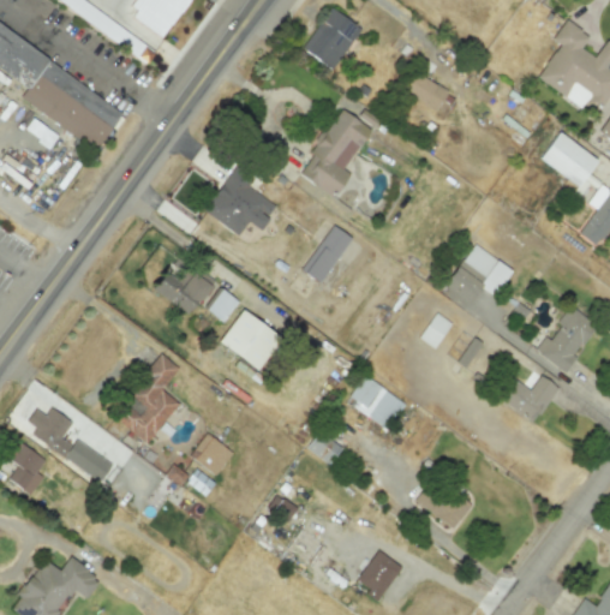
[(88,0),(157,51),(155,53),(157,54),(150,63),(149,61),(148,64),(60,0),(88,0)]
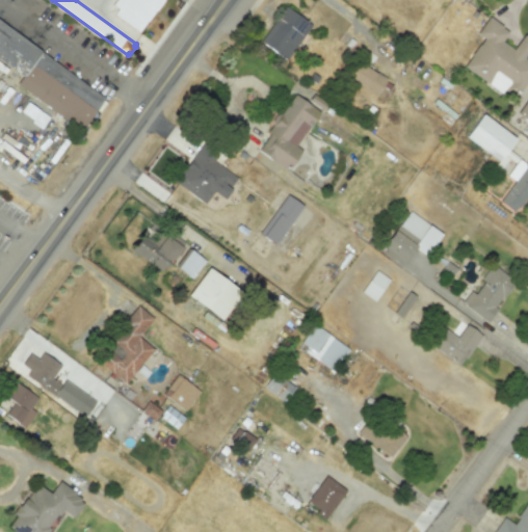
[(116,0),(114,4),(121,8),(116,14),(140,32),(163,0),(116,0)]
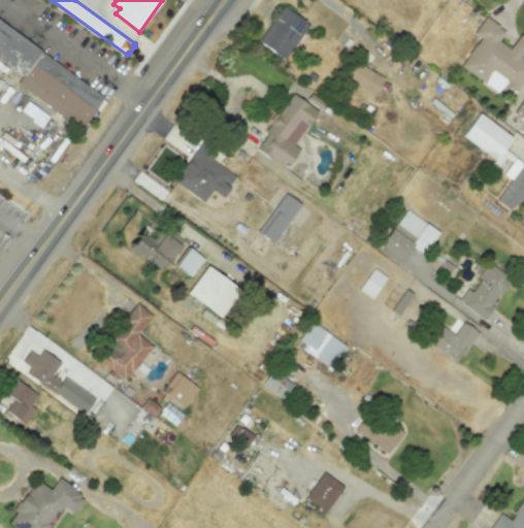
[(313,26),(288,6),(261,40),(286,60),(313,26)]
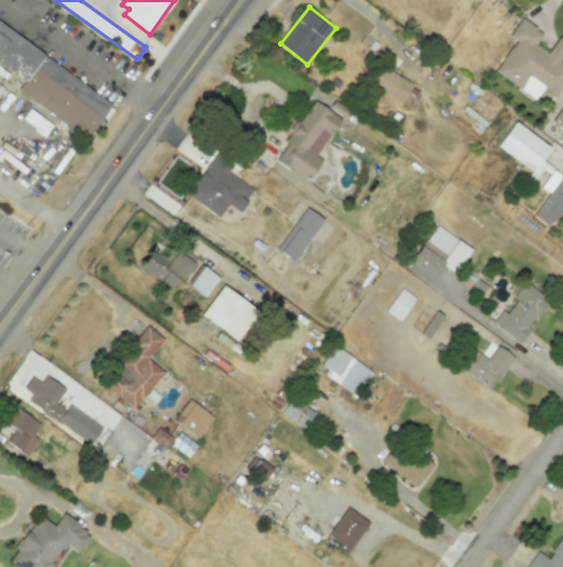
[(562,92),(554,104),(542,95),(539,100),(498,70),(514,47),(520,41),(512,35),(525,17),(540,28),(539,29),(545,34),(539,43),(551,52),(562,38),(562,92)]
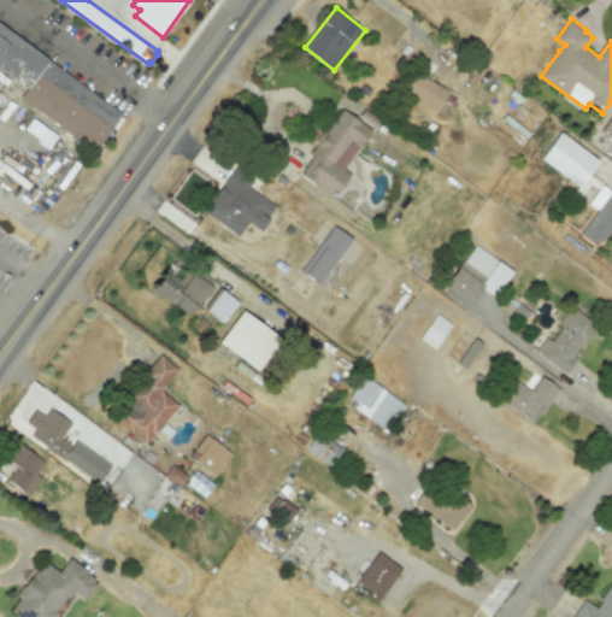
[(0,24),(49,64),(27,93),(0,71),(0,24)]
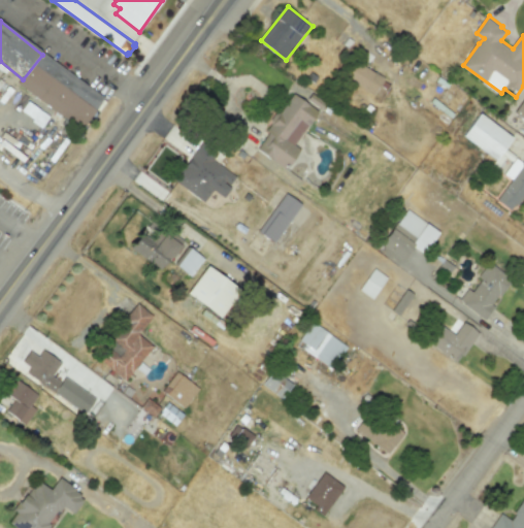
[(44,55),(106,99),(86,128),(24,84),(44,55)]
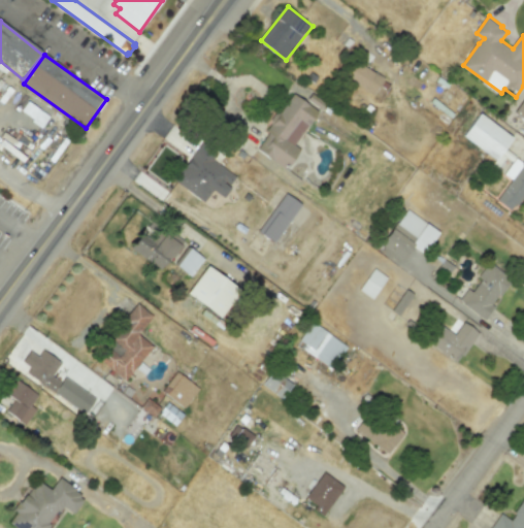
[(258,150),(289,169),(301,147),(297,145),(325,101),(314,94),(308,102),(293,92),(258,150)]
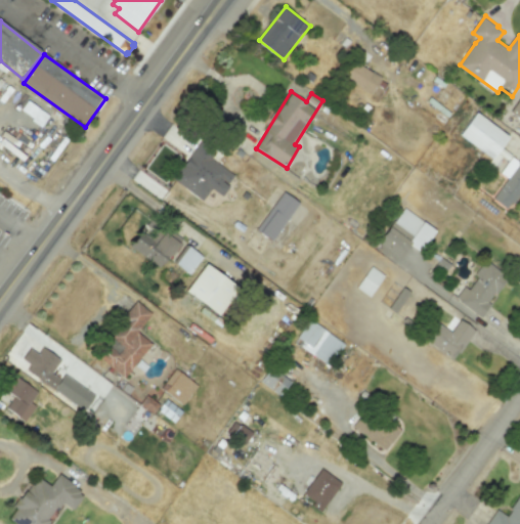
[(44,125),(51,115),(29,101),(23,112),(44,125)]
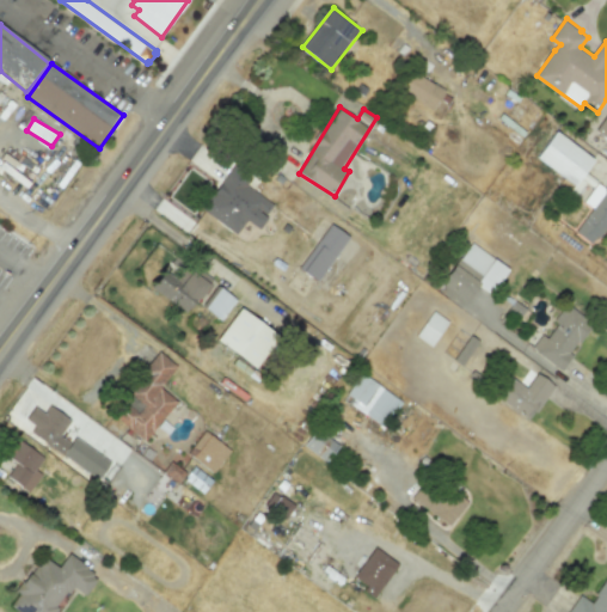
[(596,159),(557,132),(539,158),(577,185),(596,159)]
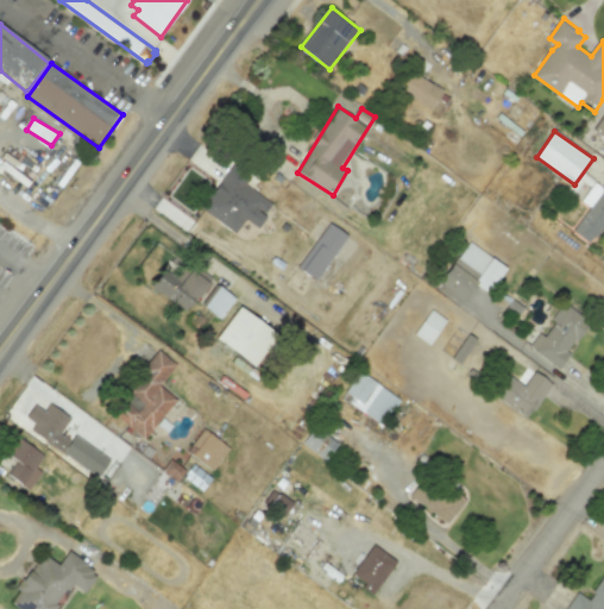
[(202,209),(238,233),(247,219),(260,227),(276,203),(249,184),(252,179),(232,165),(202,209)]
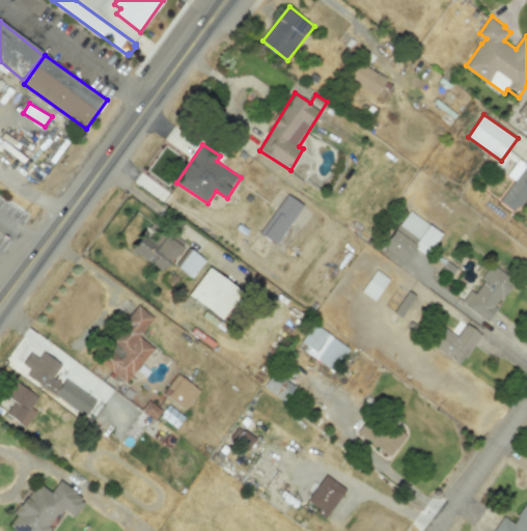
[(517,180),(501,202),(518,213),(526,199),(526,163),(521,159),(509,175),(517,180)]
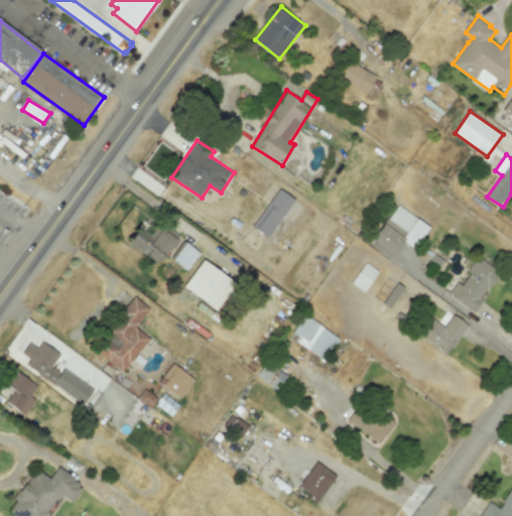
[(270,238),(296,200),(281,188),(254,227),(270,238)]
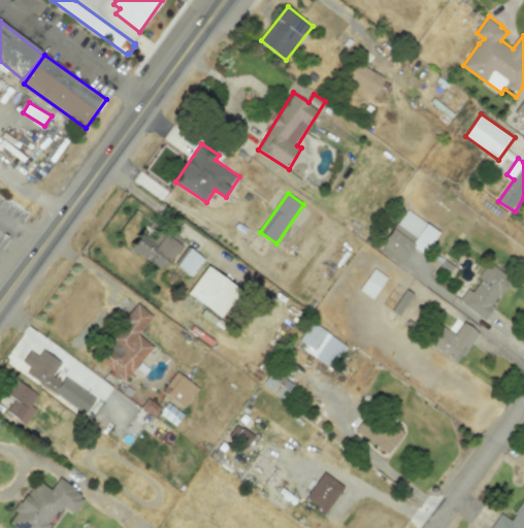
[(394,227),(383,242),(406,259),(415,245),(426,254),(441,231),(410,209),(396,228),(394,227)]
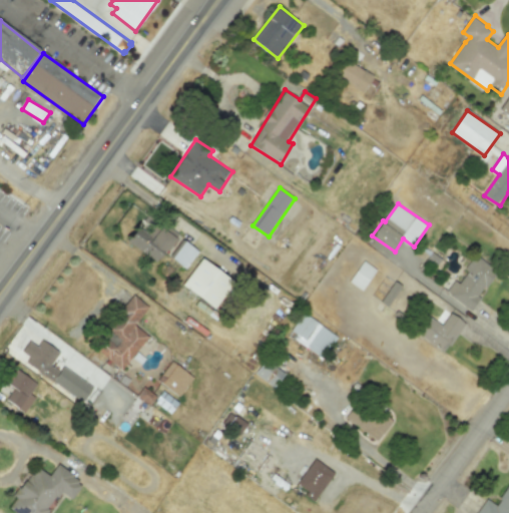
[(152,233),(139,226),(129,242),(161,263),(178,233),(171,228),(170,230),(158,223),(152,233)]
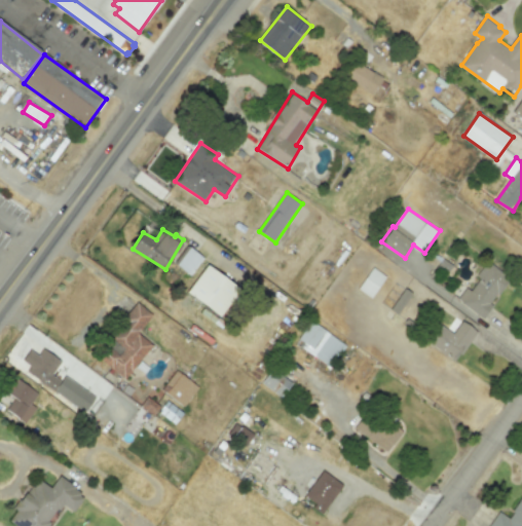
[(178,266),(194,275),(206,256),(189,247),(178,266)]
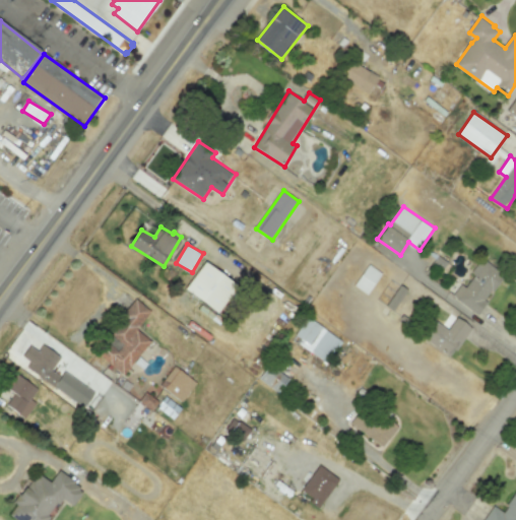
[(479,314),(489,302),(487,301),(506,273),(484,258),(473,272),(476,274),(467,287),(462,284),(454,297),(479,314)]
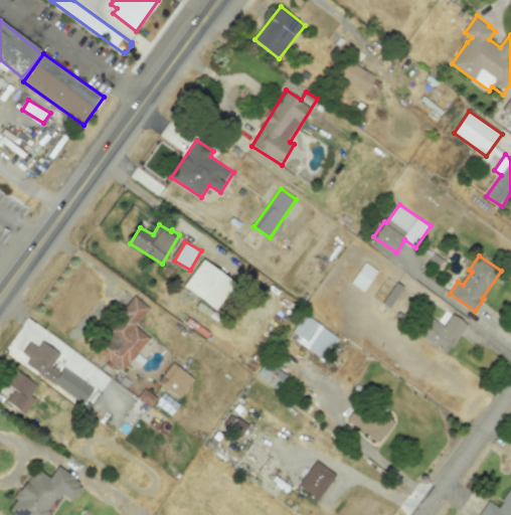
[(216,310),(236,284),(204,259),(184,286),(216,310)]
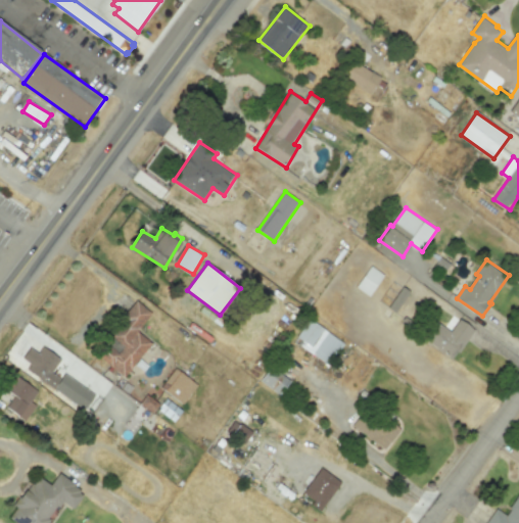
[(371,296),(386,275),(373,266),(358,287),(371,296)]
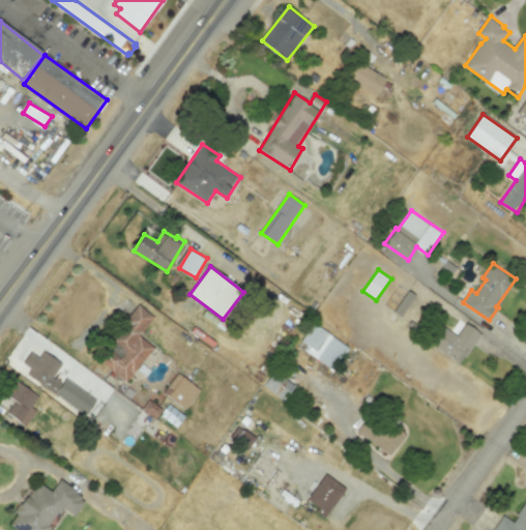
[(416,294),(409,290),(397,313),(404,317),(416,294)]
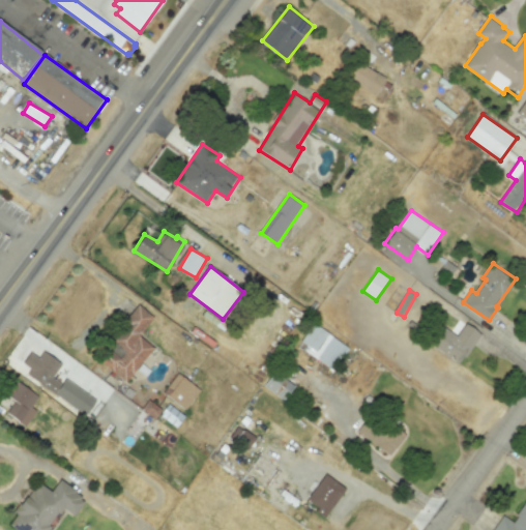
[(141,335),(155,317),(142,305),(99,358),(128,382),(156,348),(141,335)]
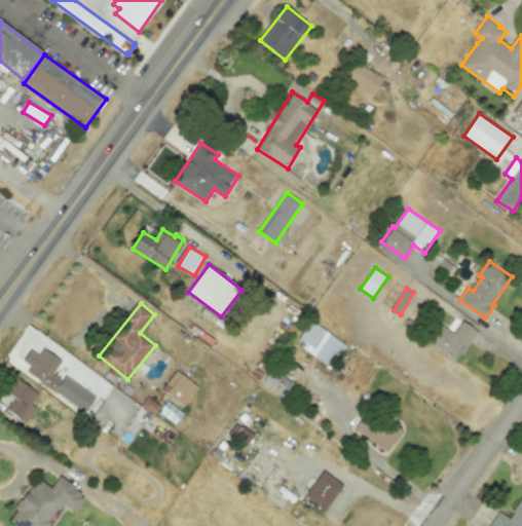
[(347,345),(312,321),(297,342),(331,367),(347,345)]
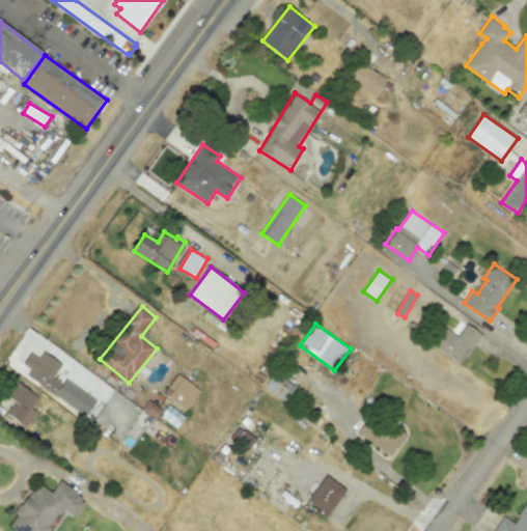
[(446,327),(434,344),(461,365),(483,335),(469,324),(459,337),(446,327)]
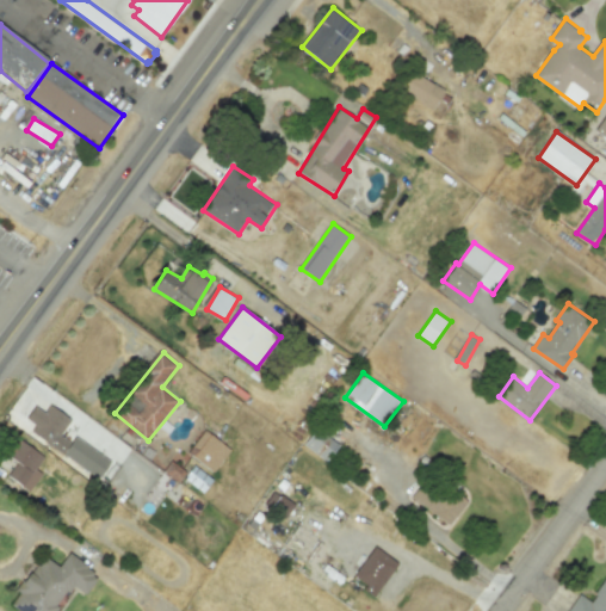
[(74,419),(51,405),(47,412),(36,406),(28,418),(38,425),(32,433),(101,477),(113,460),(76,437),(73,443),(63,436),(74,419)]
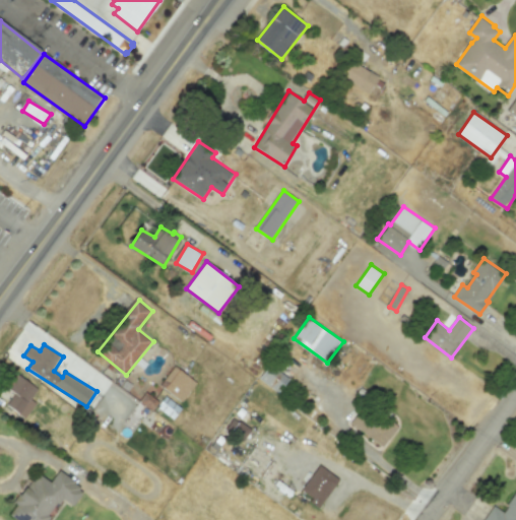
[(289,380),(272,365),(261,377),(279,393),(289,380)]
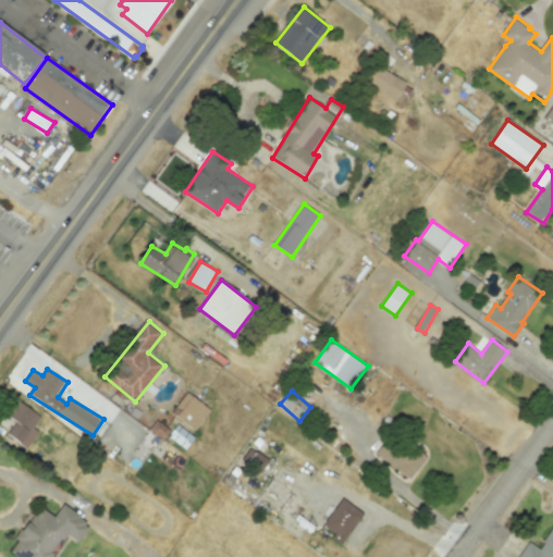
[(199,430),(212,407),(186,393),(173,416),(199,430)]
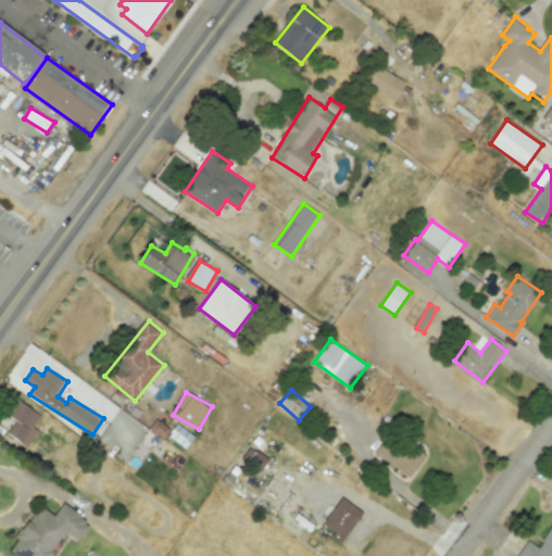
[(29,447),(41,431),(35,427),(42,416),(17,399),(7,414),(17,421),(10,433),(29,447)]
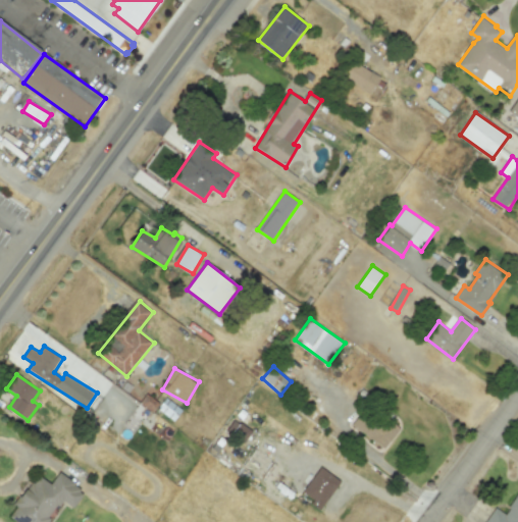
[(175,421),(184,410),(167,397),(159,408),(175,421)]
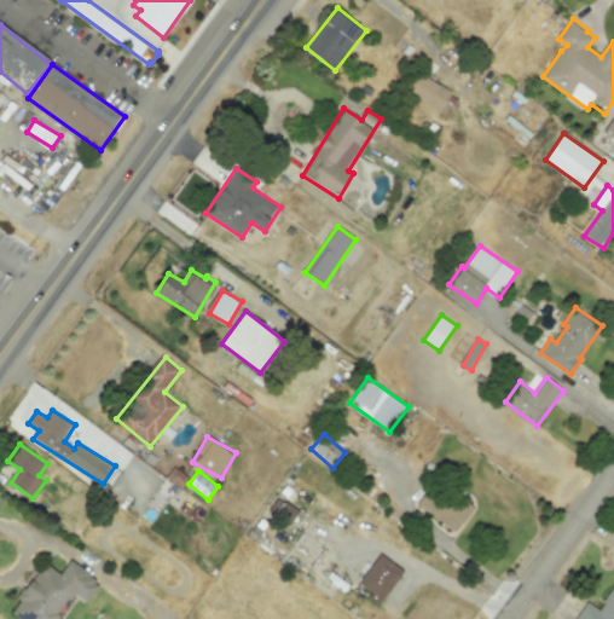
[(418,505),(459,532),(474,509),(434,482),(418,505)]
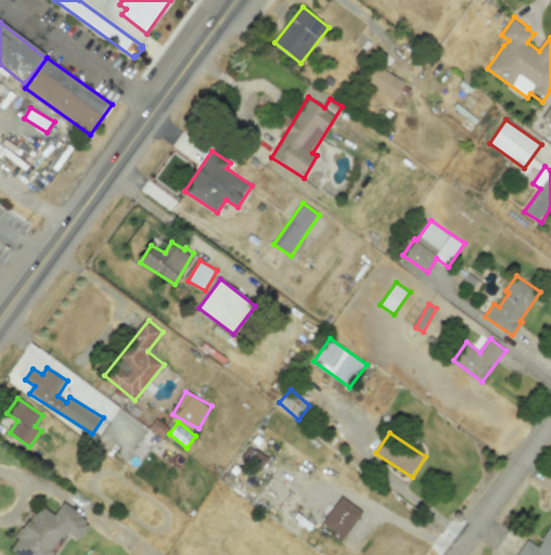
[(333,536),(341,542),(364,512),(343,497),(323,523),(335,532),(333,536)]
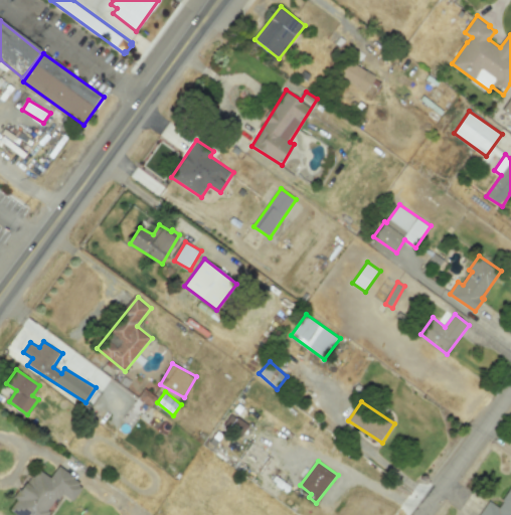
[(51,478),(38,468),(9,509),(17,514),(45,514),(62,493),(74,501),(86,485),(59,467),(51,478)]
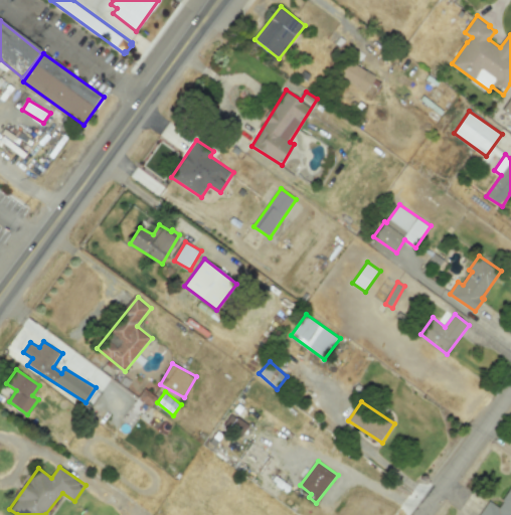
[(490,500),(480,514),(510,514),(510,491),(500,507),(490,500)]
